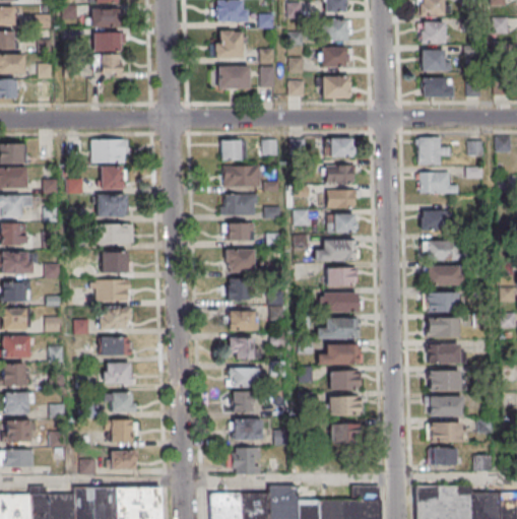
[(347,11),(347,0),(325,0),(326,11),(347,11)]
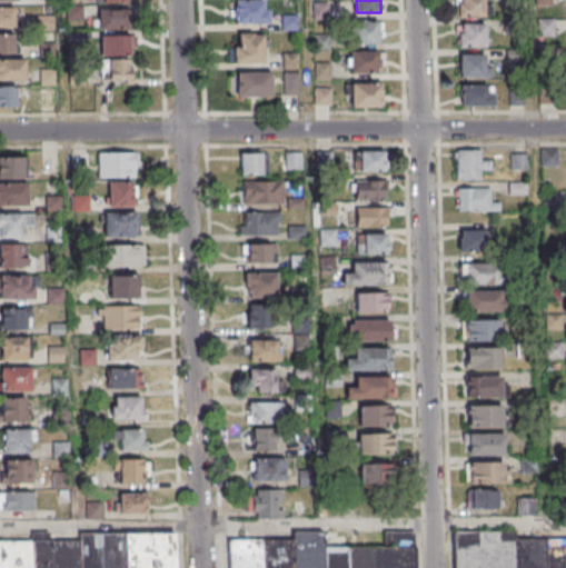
[(459,0),(459,17),(487,17),(487,0),(459,0)]
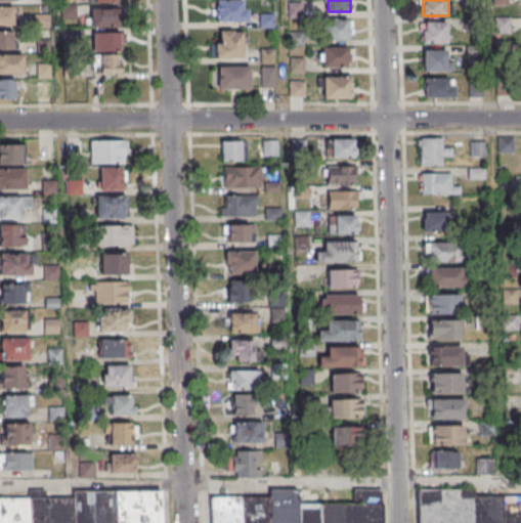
[(219,23),(251,23),(251,1),(219,1),(219,23)]
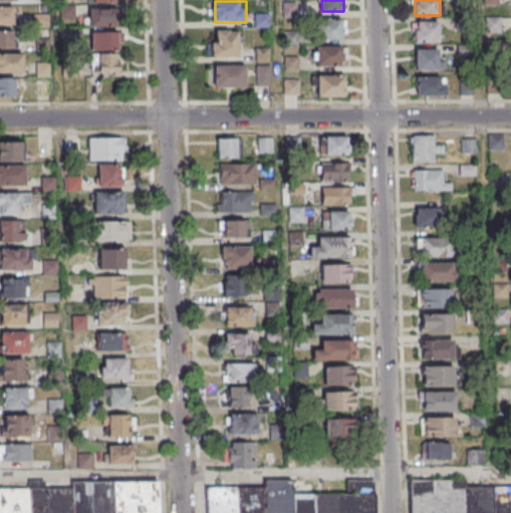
[(15,6),(0,6),(0,24),(15,25),(15,6)]
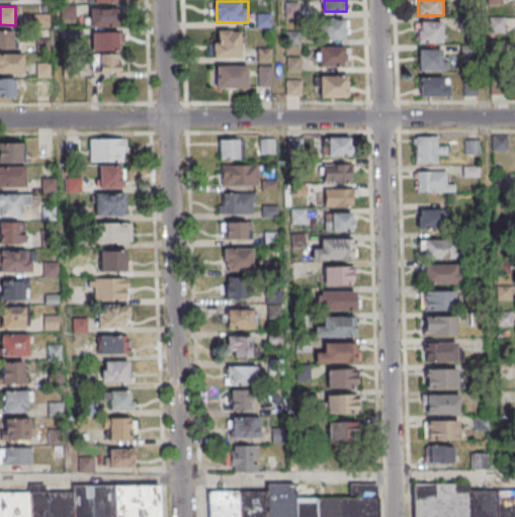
[(92,26),(120,26),(120,8),(92,8),(92,26)]
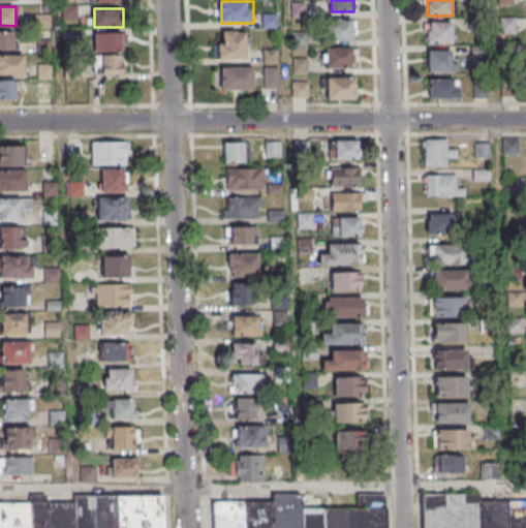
[(356,41),(356,21),(333,21),(333,41),(356,41)]
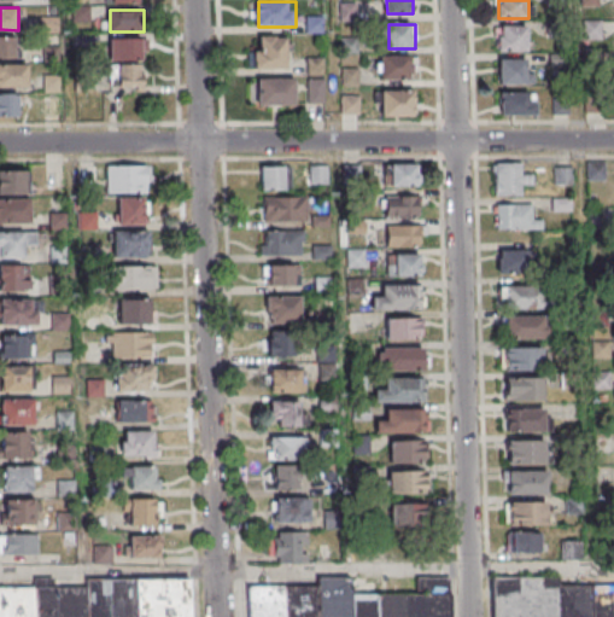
[(531,25),(500,25),(500,52),(531,52),(531,25)]
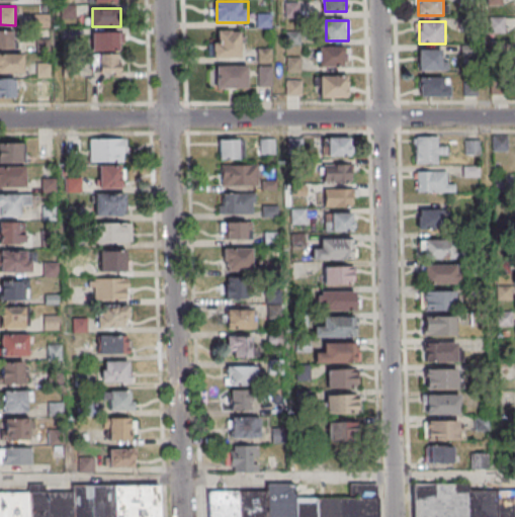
[(15,31),(0,30),(0,49),(15,49),(15,31)]
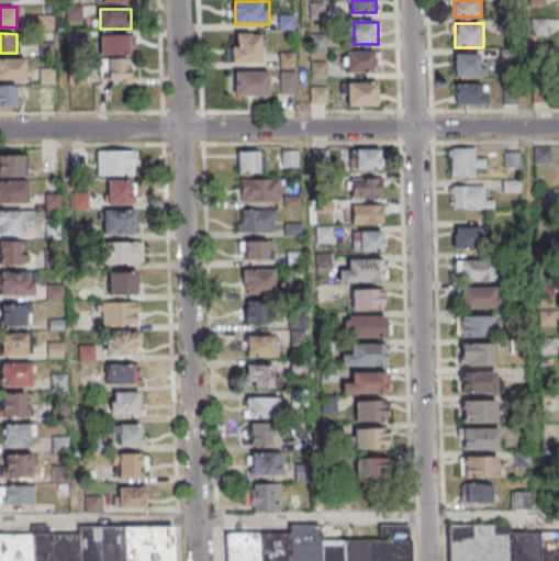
[(264,33),(234,33),(234,63),(264,63),(264,33)]
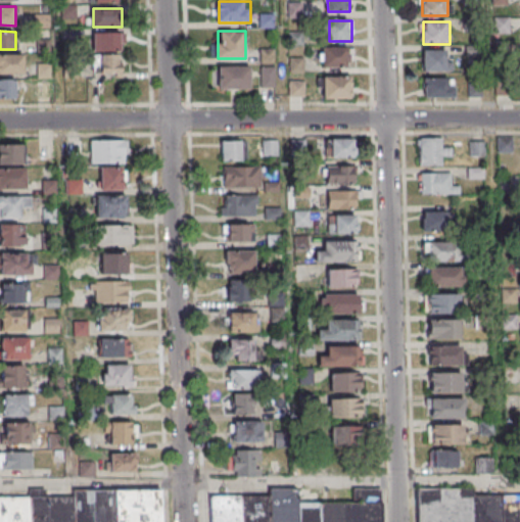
[(95,52),(123,52),(123,33),(95,33),(95,52)]
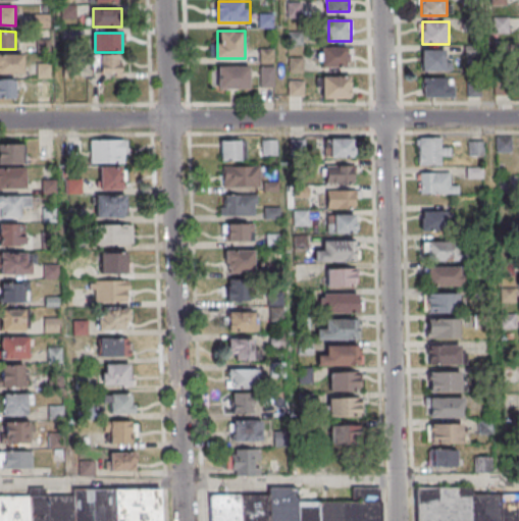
[(322,68),(349,68),(349,48),(322,48),(322,68)]
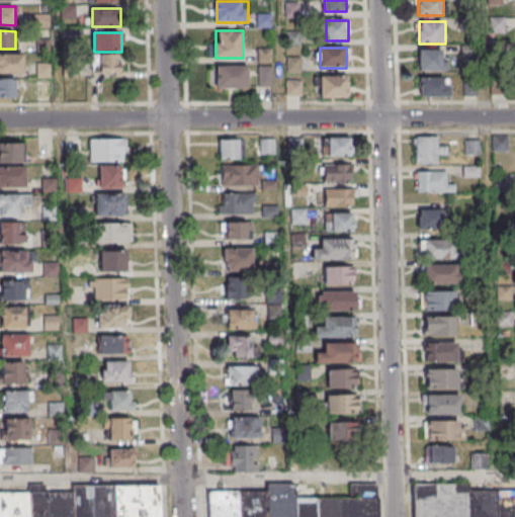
[(420,72),(443,72),(443,51),(420,51),(420,72)]
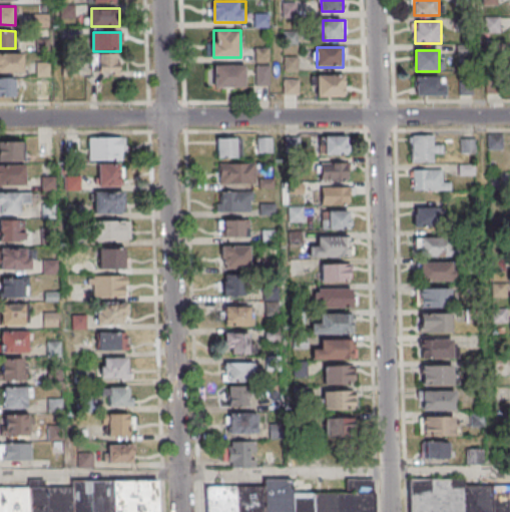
[(0,72),(25,72),(25,54),(0,53),(0,72)]
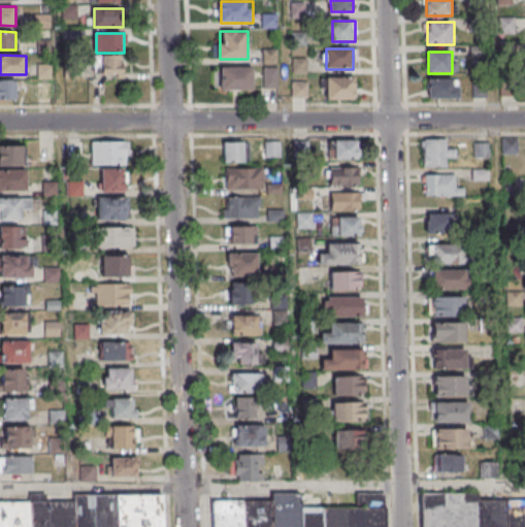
[(99,77),(125,77),(125,55),(99,55),(99,77)]
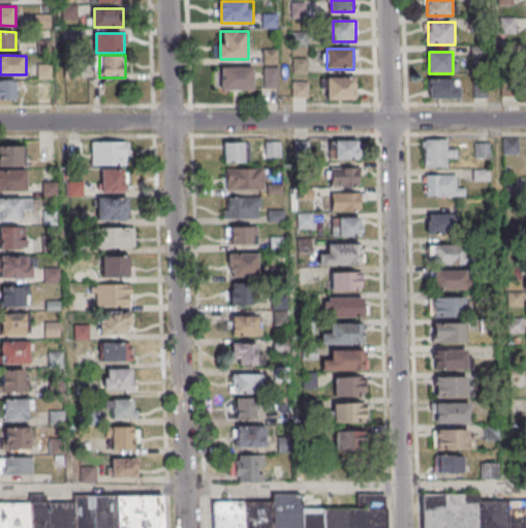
[(254,91),(254,68),(219,68),(219,91),(254,91)]
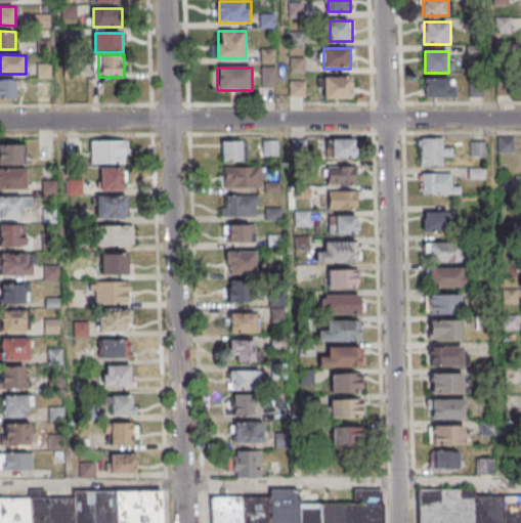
[(264,68),(264,89),(278,89),(278,68),(264,68)]
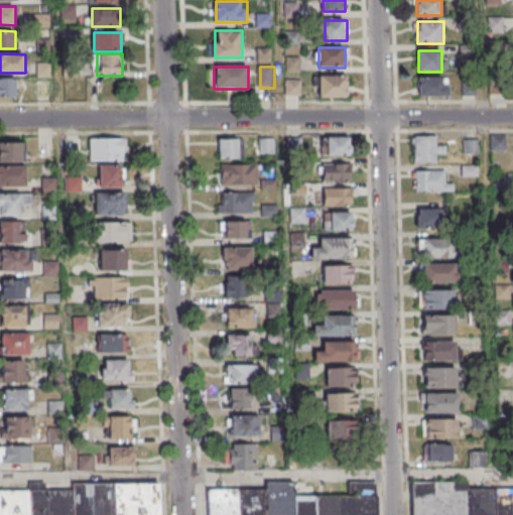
[(349,98),(349,77),(321,77),(321,98),(349,98)]
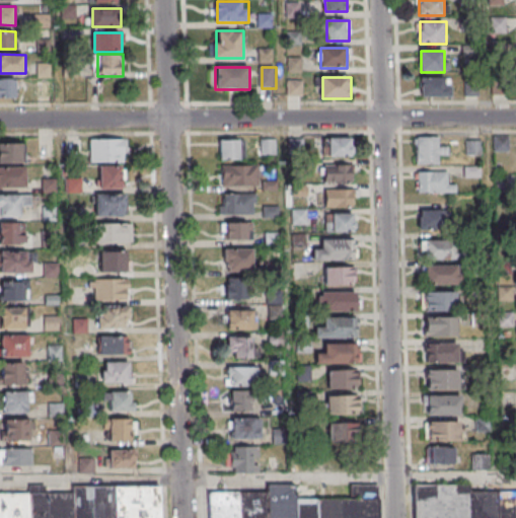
[(22,78),(0,78),(0,97),(22,97),(22,78)]
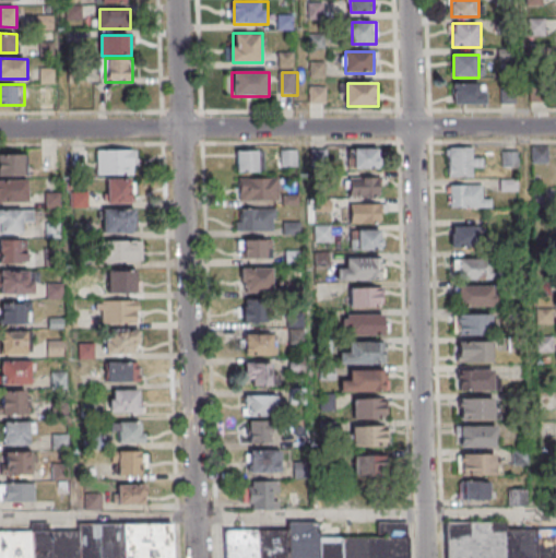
[(488,105),(488,84),(456,84),(456,105),(488,105)]
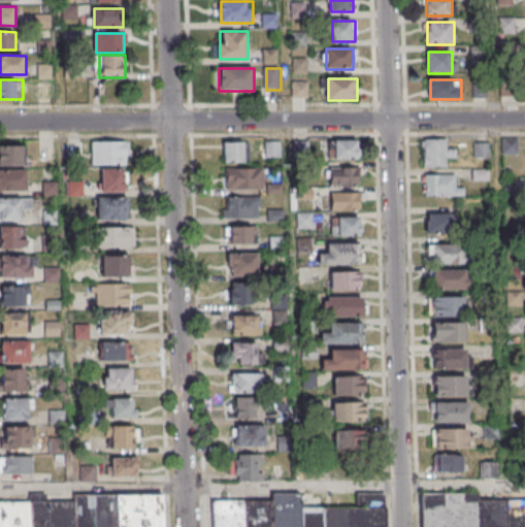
[(309,97),(309,84),(295,84),(295,98),(309,97)]
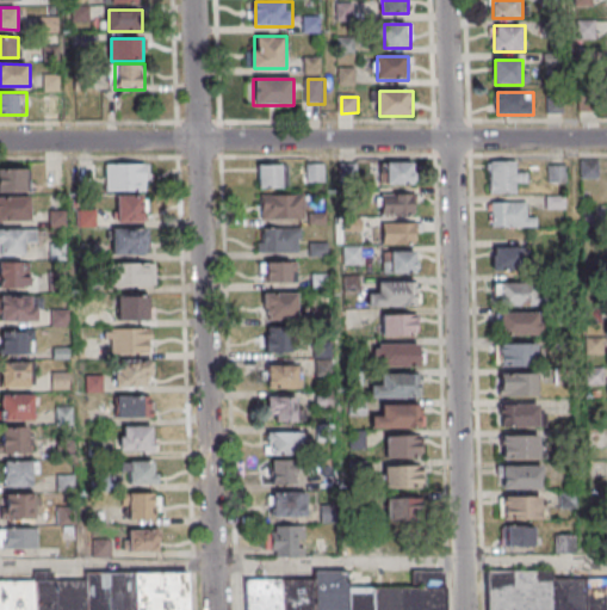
[(63,115),(63,98),(48,98),(48,115),(63,115)]
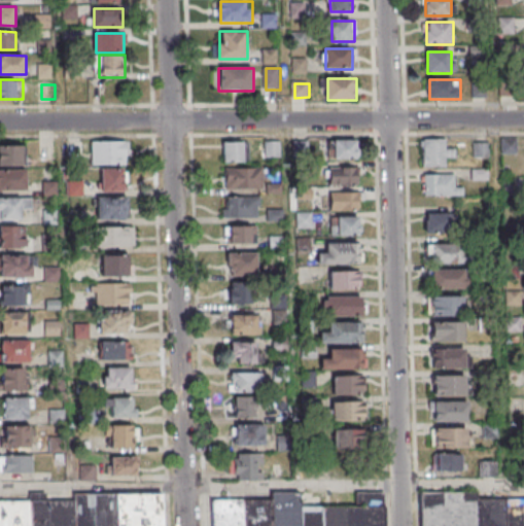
[(425,167),(447,167),(447,158),(456,158),(456,149),(448,149),(448,139),(425,139),(425,167)]
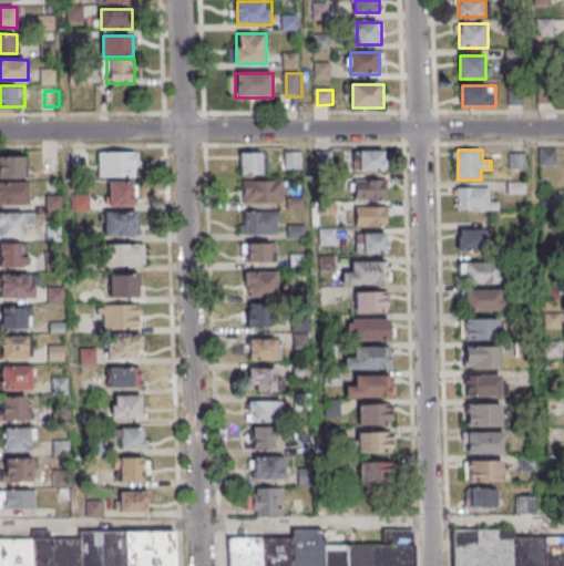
[(386,151),(360,151),(360,172),(386,172),(386,151)]
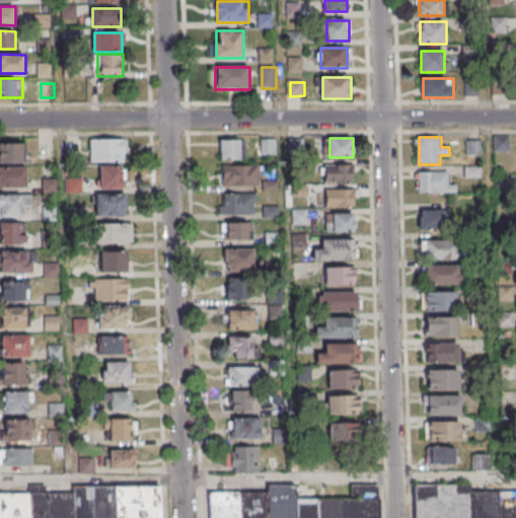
[(91,162),(126,162),(126,139),(91,139),(91,162)]
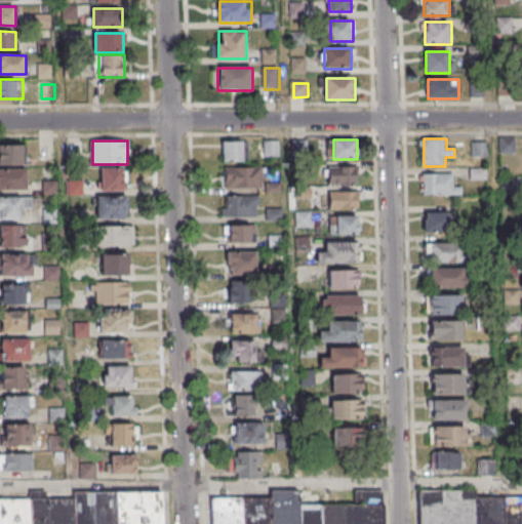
[(267,140),(267,157),(282,157),(282,140),(267,140)]
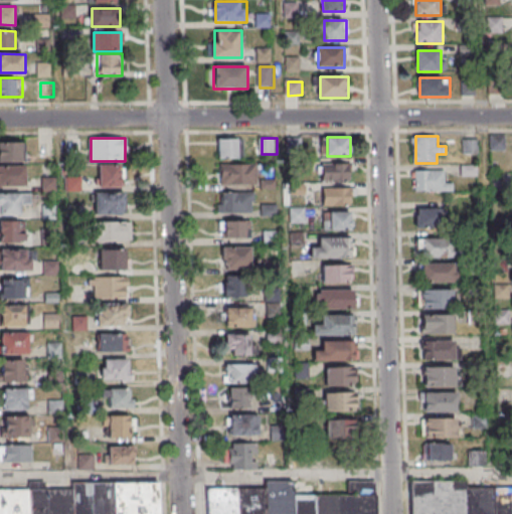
[(240,139),(220,139),(220,158),(240,158),(240,139)]
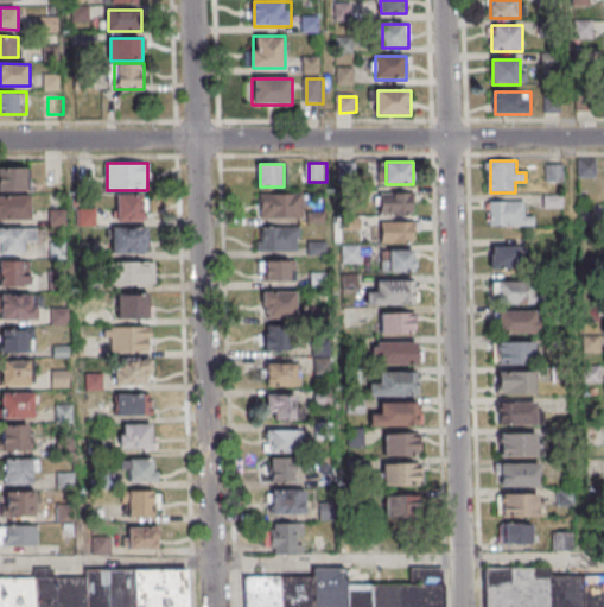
[(565,182),(565,166),(551,166),(551,182),(565,182)]
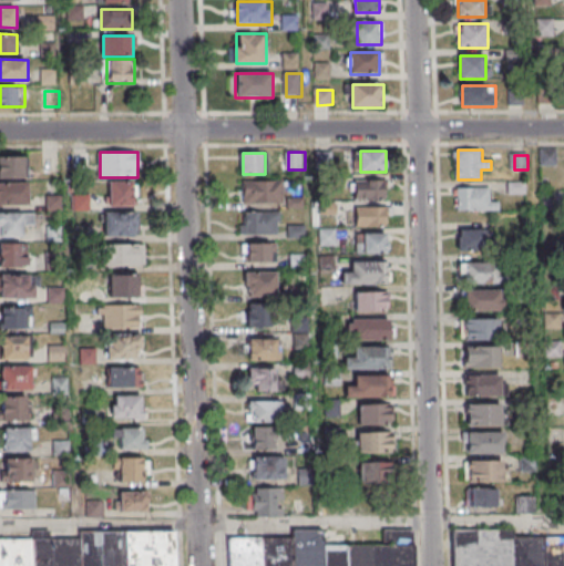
[(26,157),(0,156),(0,178),(26,178),(26,157)]
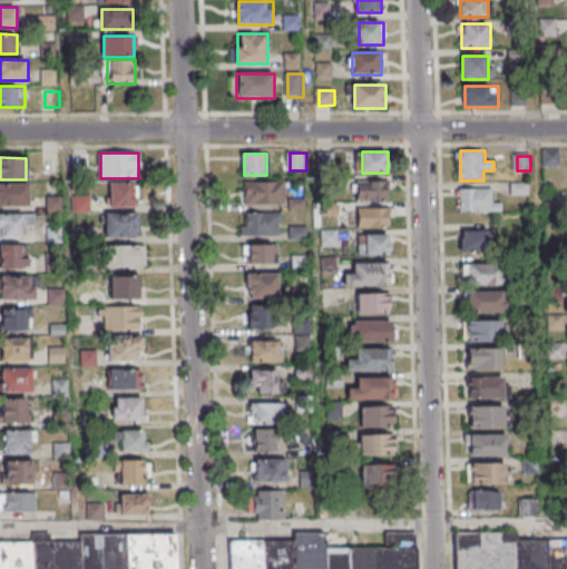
[(286,182),(246,182),(246,205),(286,205),(286,182)]
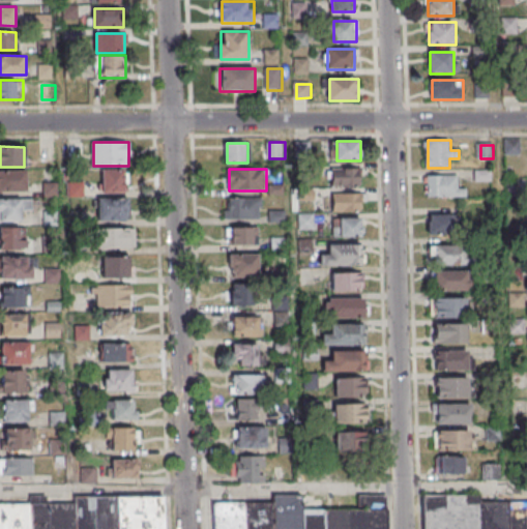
[(332,186),(361,186),(361,169),(332,169),(332,186)]
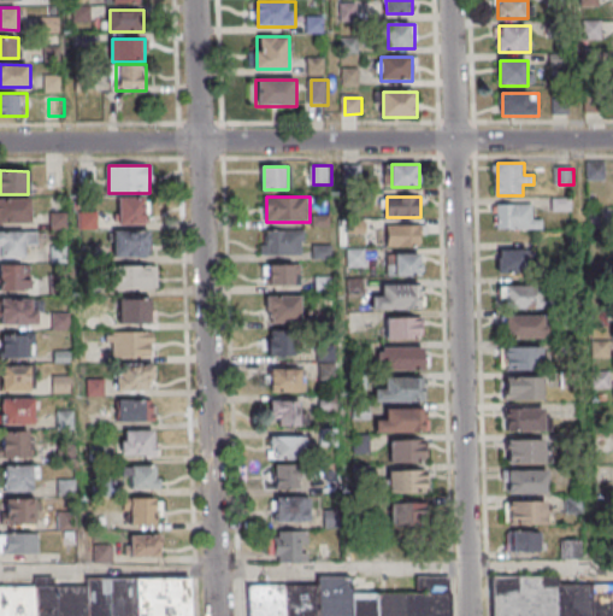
[(149,224),(149,198),(121,198),(121,224),(149,224)]
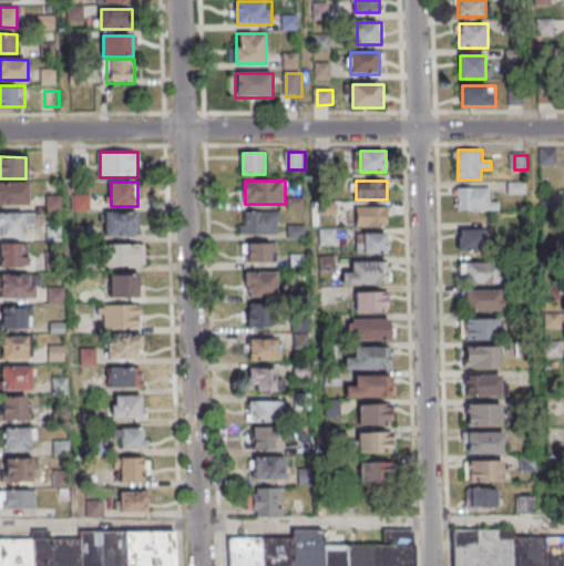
[(0,205),(29,205),(29,184),(0,184),(0,205)]
